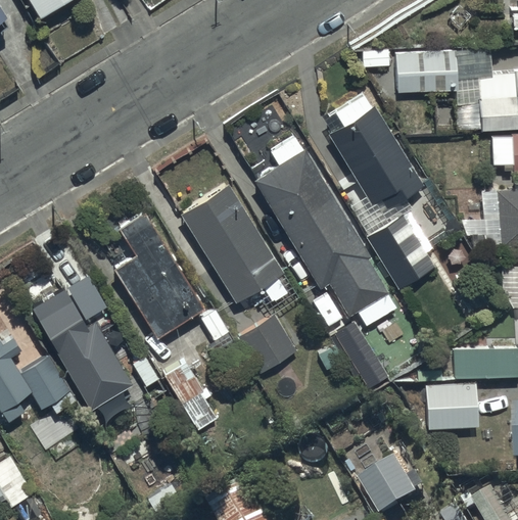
[(26,0),(37,17),(65,0),(26,0)]
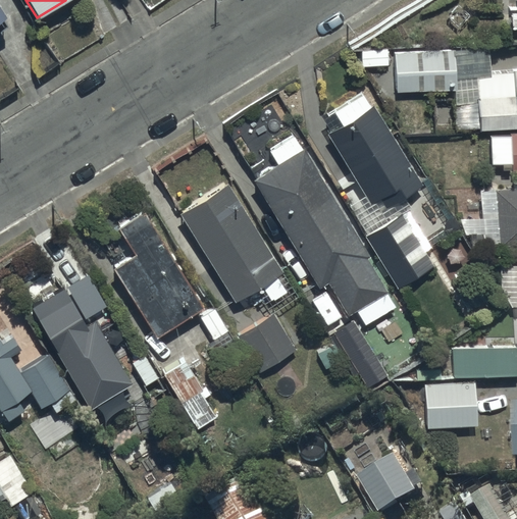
[(395,53),(397,93),(457,91),(458,128),(516,125),(516,67),(493,69),(492,49),(395,53)]
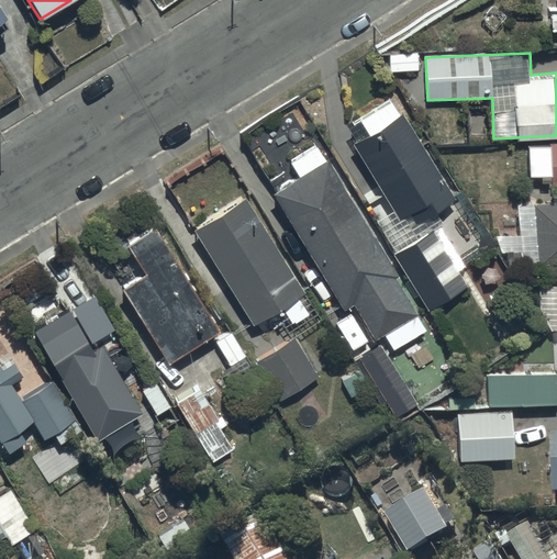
[(421,54),(389,55),(390,71),(422,70),(421,54)]
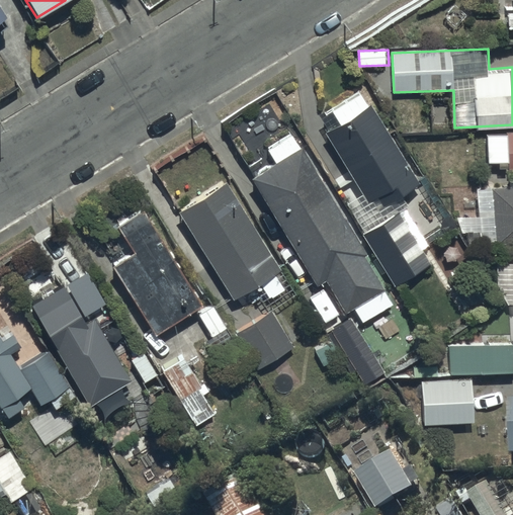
[(424,248),(432,243),(401,195),(420,181),(364,94),(323,120),(329,131),(324,135),(362,195),(345,206),(397,287),(434,264),(424,248)]
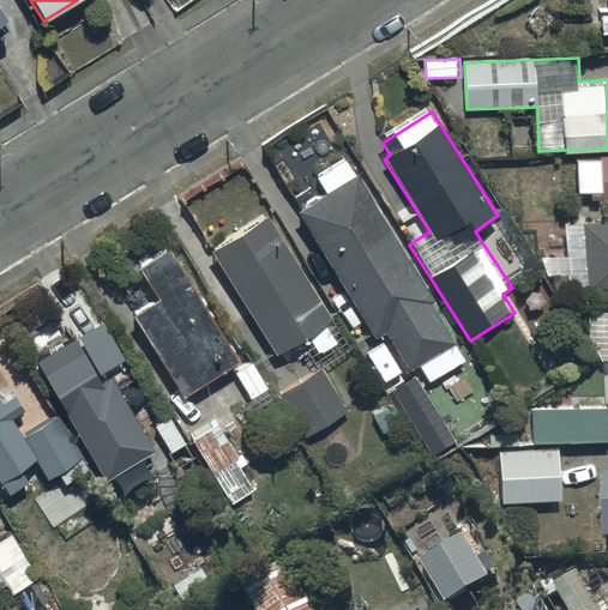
[(607,157),(602,157),(602,161),(578,162),(581,194),(605,193),(606,204),(607,204),(607,157)]
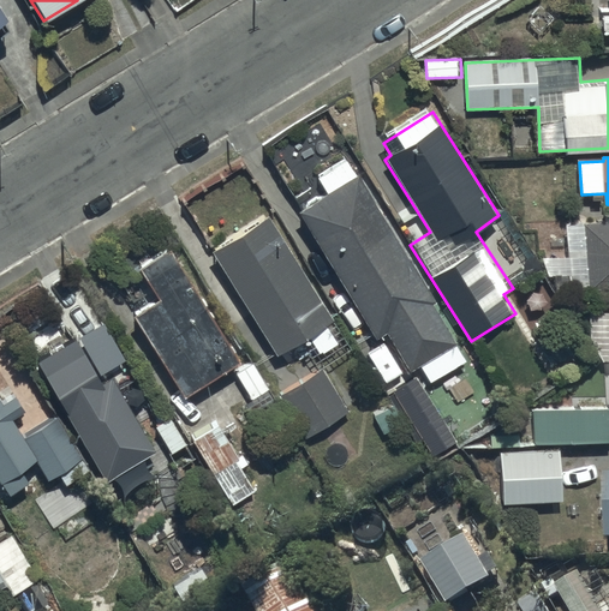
[(326,192),(298,209),(376,339),(386,333),(410,371),(419,365),(431,384),(472,359),(350,159),(317,179),(326,192)]
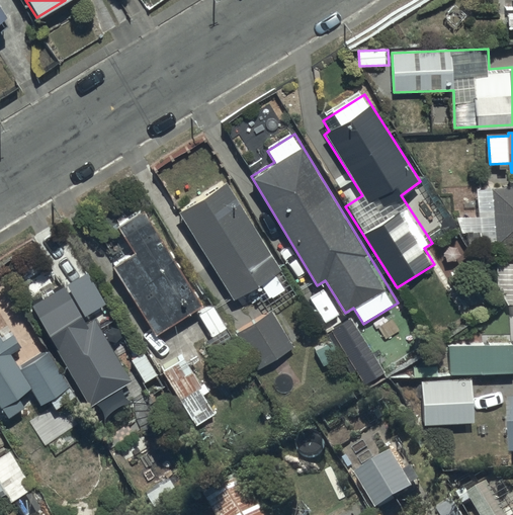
[(287,264),(280,268),(226,183),(178,213),(235,299),(256,285),(272,310),(297,294),(287,278),(293,274),(287,264)]
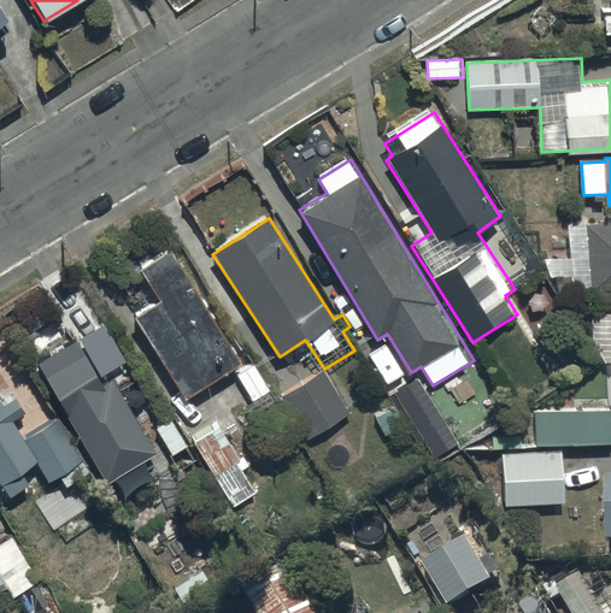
[(610,222),(569,225),(570,259),(548,260),(553,278),(559,278),(560,292),(610,287),(610,222)]
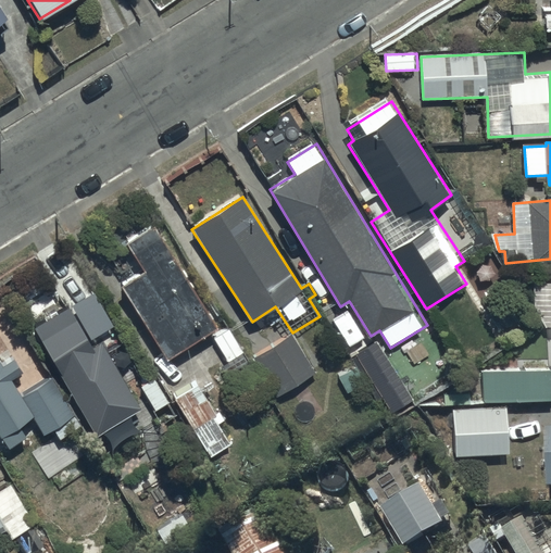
[(111,292),(120,286),(166,359),(218,325),(153,226),(139,235),(132,224),(98,246),(110,263),(98,271),(111,292)]
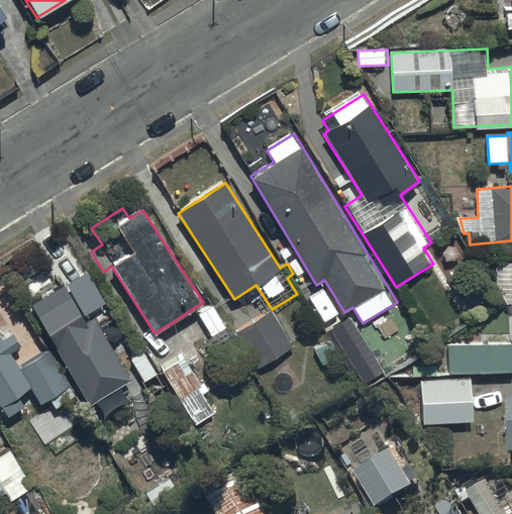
[(511,263),(499,264),(500,288),(509,302),(511,302),(511,263)]
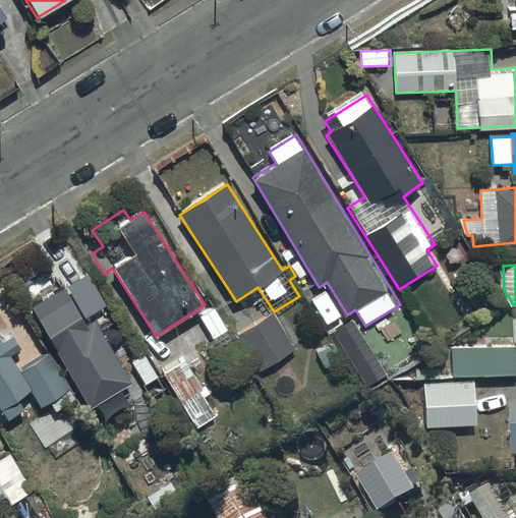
[(88,276),(69,286),(88,318),(106,307),(88,276)]
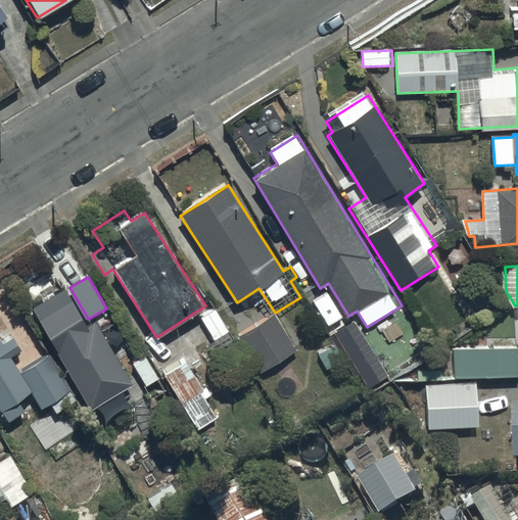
[(37,310),(94,408),(135,385),(98,323),(91,327),(69,290),(37,310)]
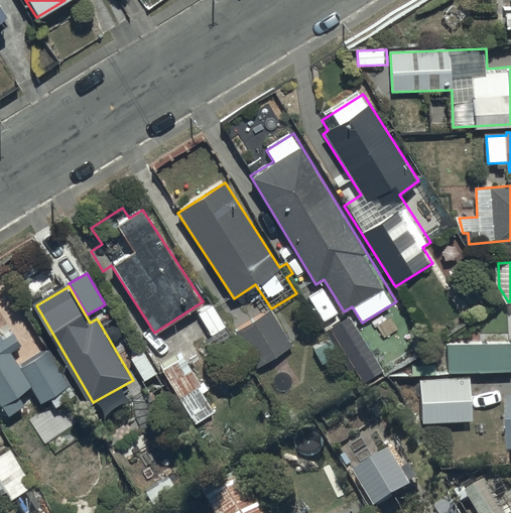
[(272,309),(235,332),(257,369),(259,371),(255,373),(271,400),(286,391),(280,381),(282,380),(271,361),(294,348),(272,309)]
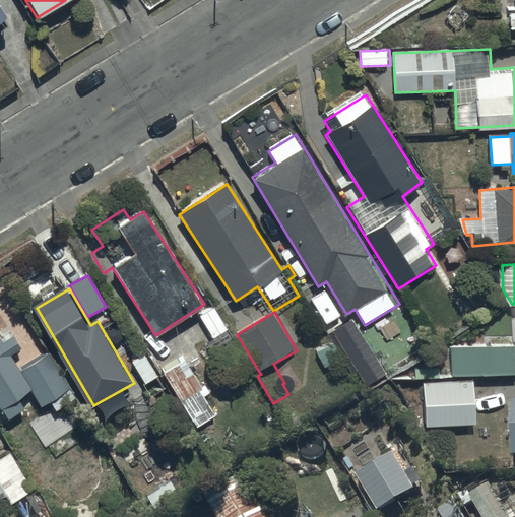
[(355,321),(333,334),(366,387),(387,375),(355,321)]
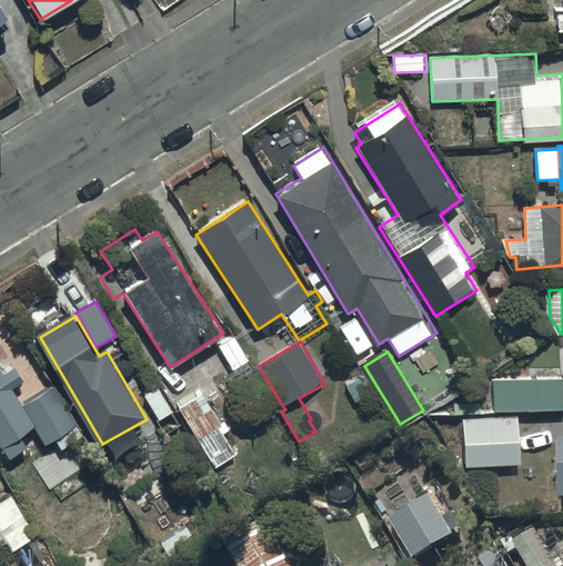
[(0,368),(0,446),(8,459),(29,446),(21,434),(32,427),(44,446),(56,438),(62,448),(32,468),(56,505),(107,472),(53,387),(23,406),(12,388),(24,380),(16,367),(3,375),(0,368)]
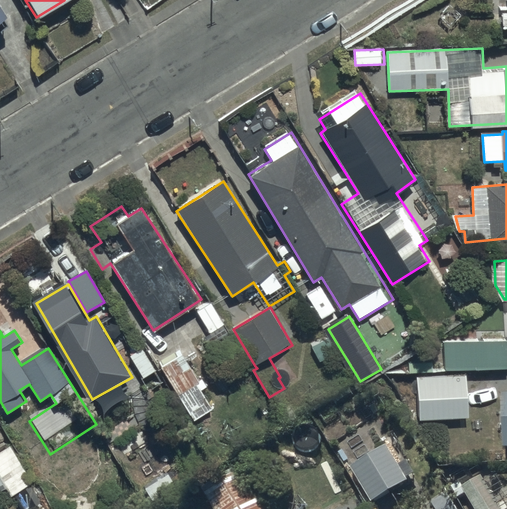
[(506,340),(446,342),(447,370),(506,368),(506,340)]
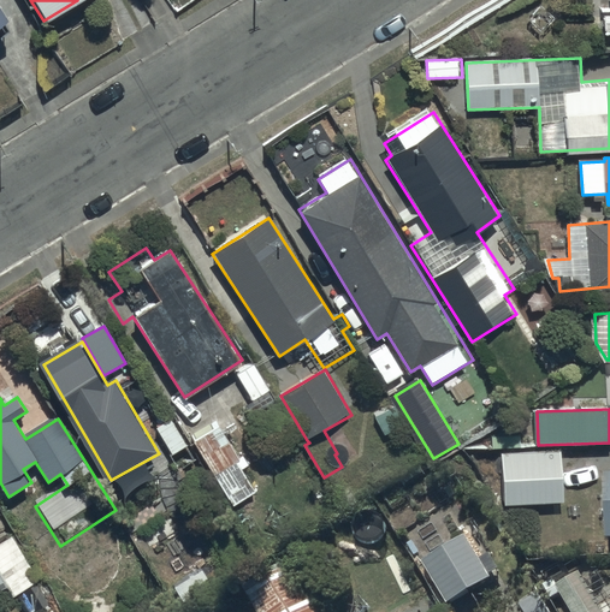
[(171,419),(157,428),(172,455),(175,453),(182,464),(194,457),(171,419)]
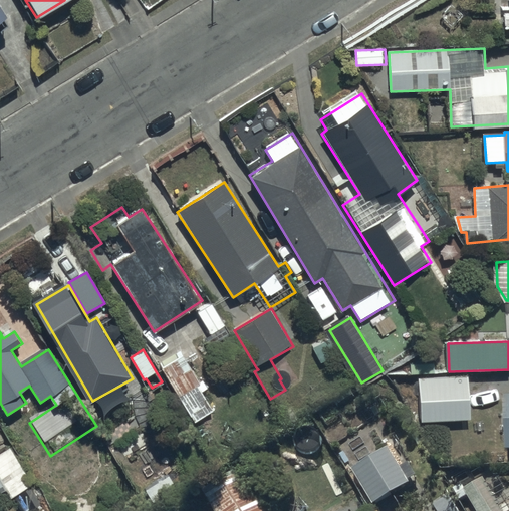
[(184,353),(161,367),(195,424),(215,412),(199,386),(202,384),(184,353)]
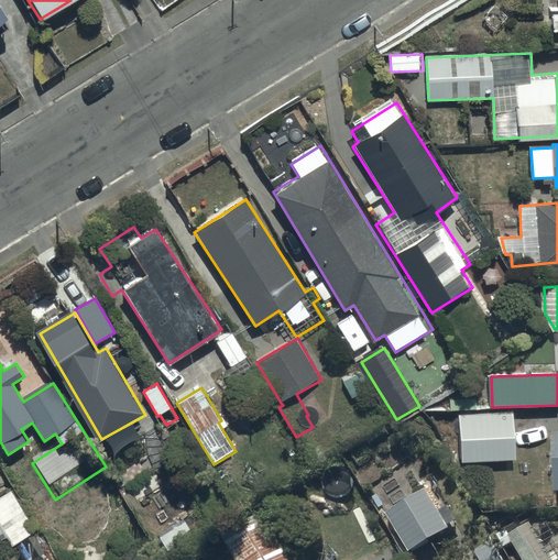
[(516,414),(460,416),(461,461),(517,459),(516,414)]
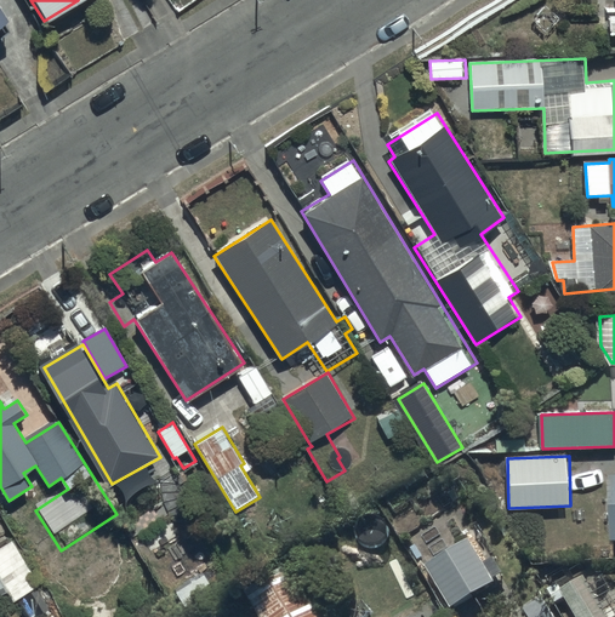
[(174,521),(146,538),(157,556),(184,540),(174,521)]
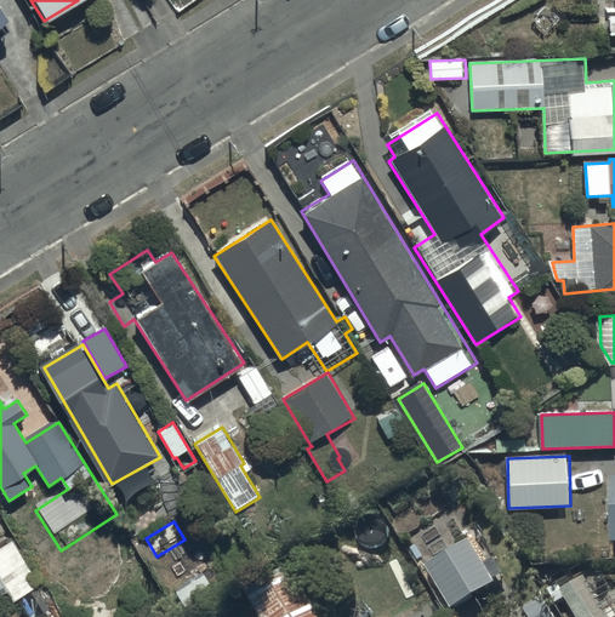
[(11,540),(0,546),(0,593),(4,590),(10,600),(38,583),(11,540)]
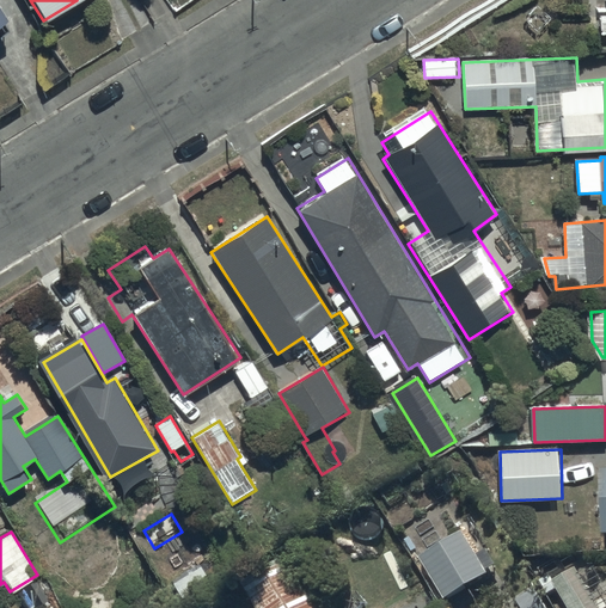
[(424,560),(422,562),(447,606),(491,581),(466,536),(424,560)]
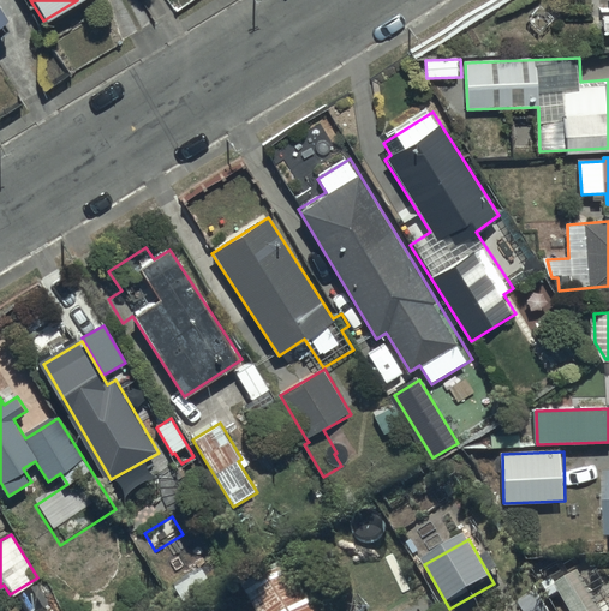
[(246,591),(258,610),(321,610),(292,563),(246,591)]
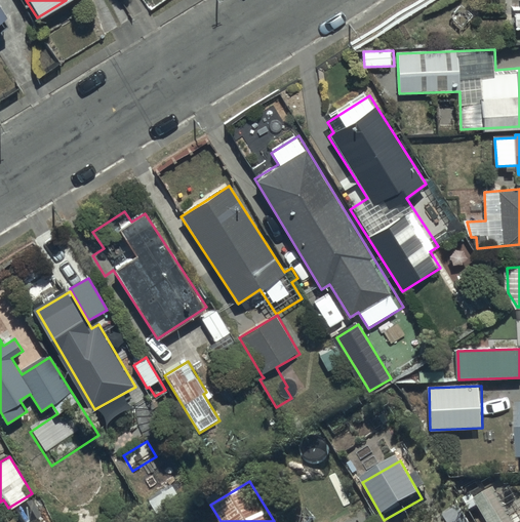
[(514,521),(496,492),(477,505),(487,521),(514,521)]
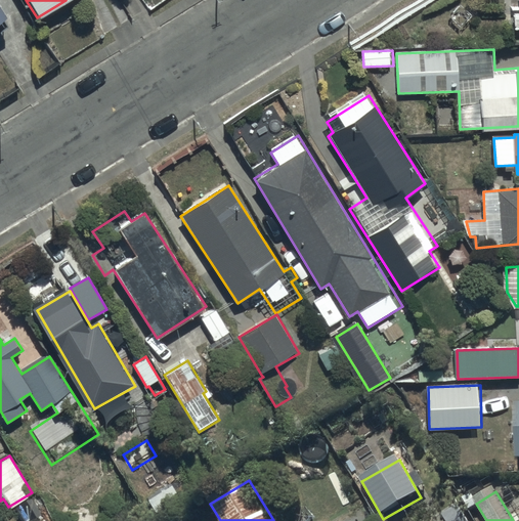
All buildings are outlined.
